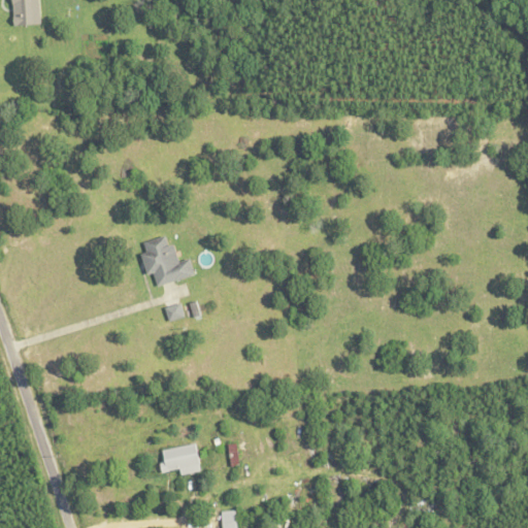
[(43,25),(42,0),(14,0),(17,25),(43,25)]
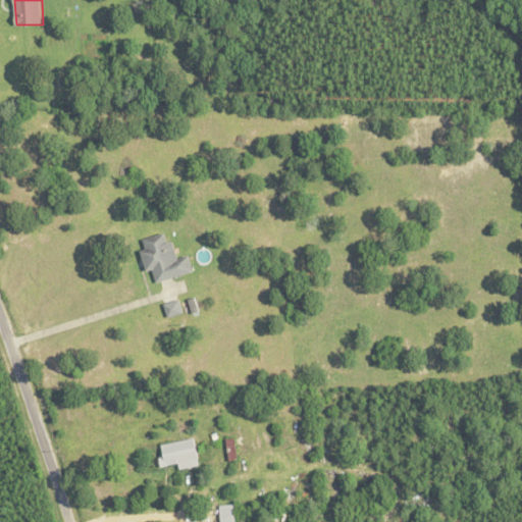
[(196,272),(191,256),(180,259),(175,242),(170,244),(167,233),(144,240),(147,250),(143,252),(149,271),(154,270),(158,282),(196,272)]
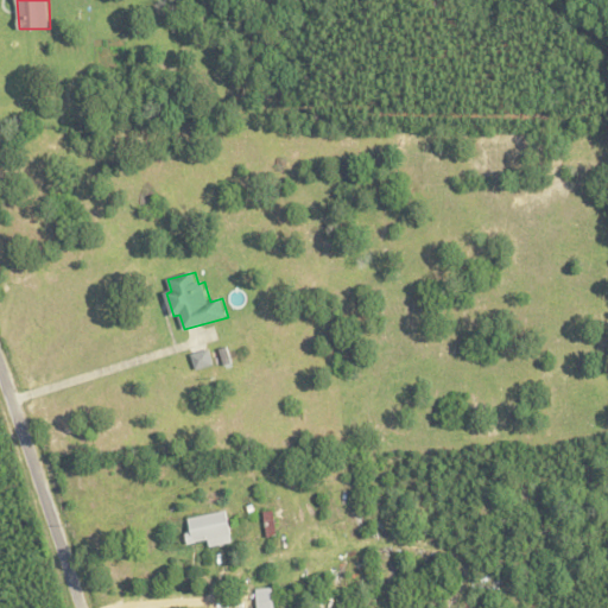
[(232,362),(228,346),(216,348),(221,366),(232,362)]
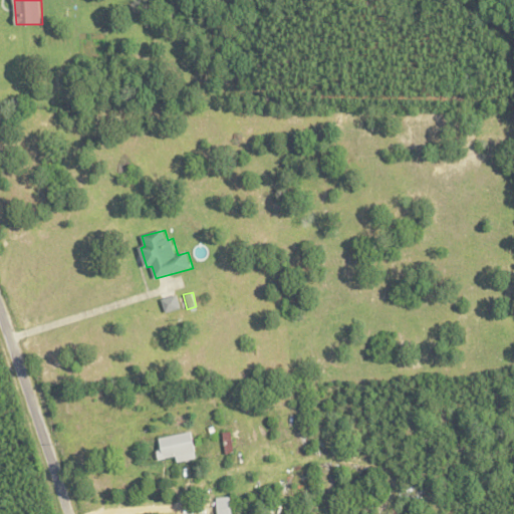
[(182,308),(177,295),(162,299),(166,313),(182,308)]
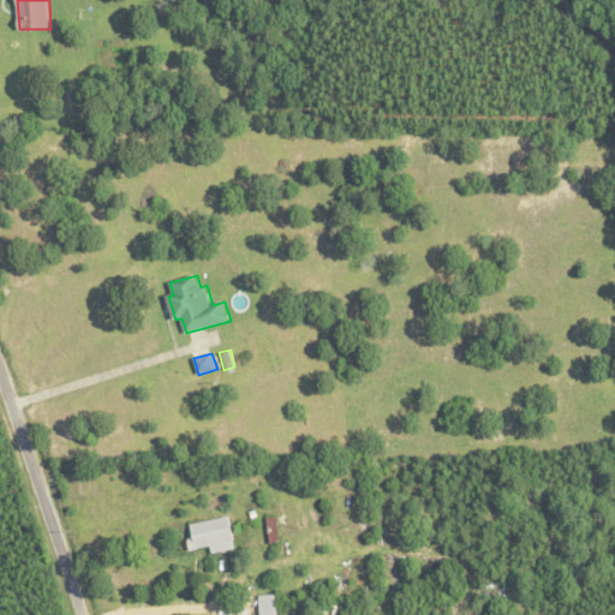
[(187,539),(191,551),(210,547),(213,554),(239,548),(232,515),(189,525),(192,538),(187,539)]
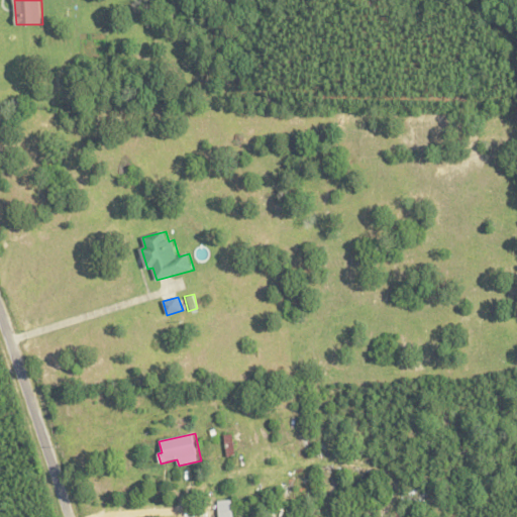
[(219,516),(233,516),(233,500),(218,501),(219,516)]
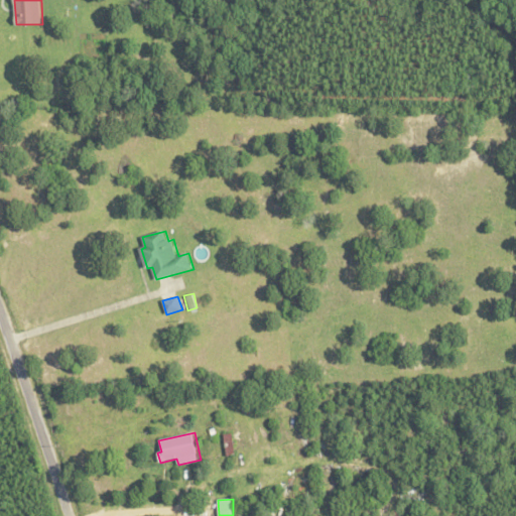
All buildings are outlined.
